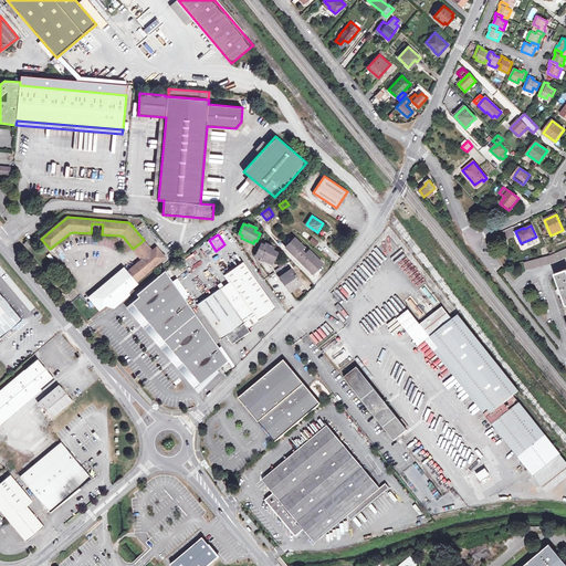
[(294,257),(295,255),(297,258),(313,273),(323,263),(308,250),(306,252),(303,249),(304,247),(294,238),(285,247),(294,257)]
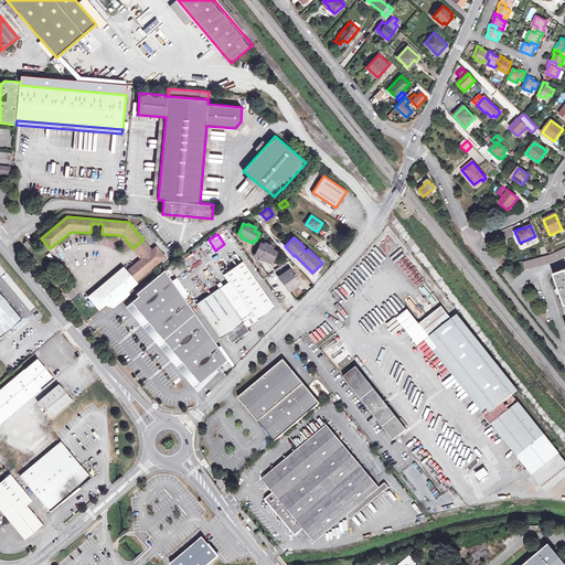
[(144,240),(132,248),(137,253),(147,244),(144,240)]
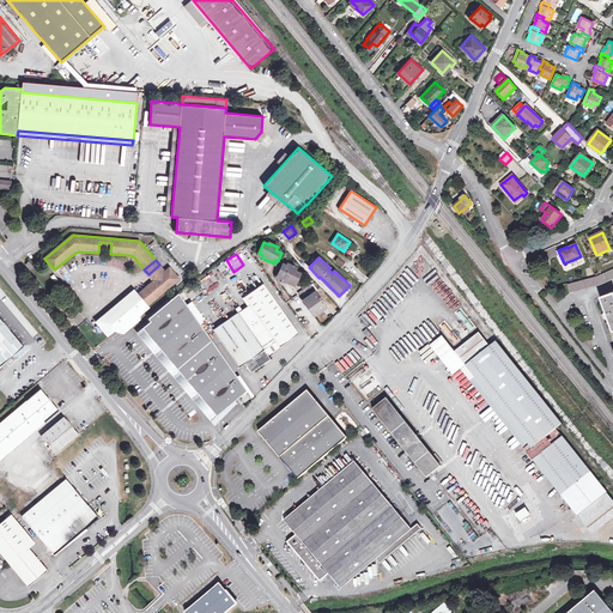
[(283,263),(278,274),(281,277),(280,279),(280,280),(283,280),(286,283),(287,281),(293,284),(296,280),(297,281),(301,274),(295,271),(297,268),(289,263),(287,266),(283,263)]
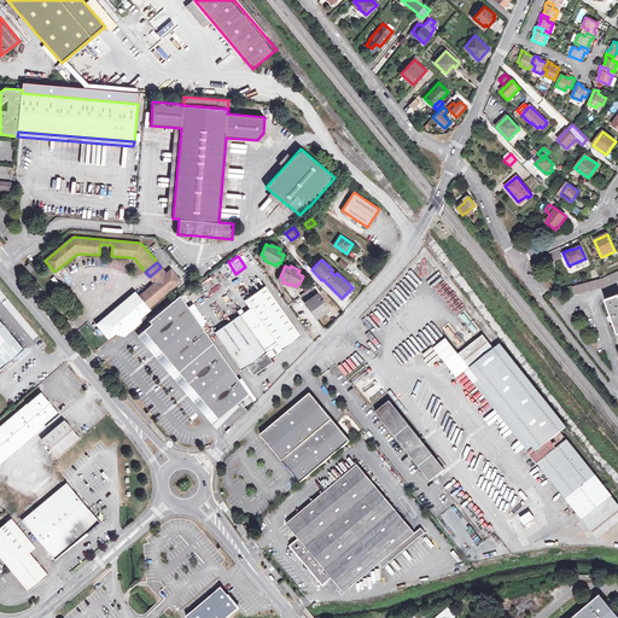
[(161,267),(150,277),(155,283),(139,297),(135,292),(98,324),(109,337),(115,332),(117,332),(124,334),(140,322),(139,319),(150,309),(149,308),(175,285),(167,273),(161,267)]
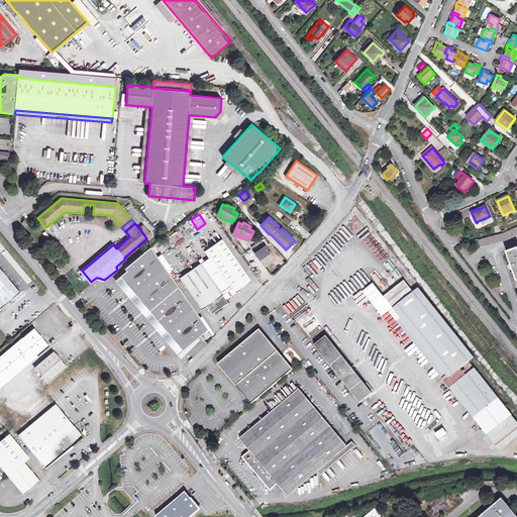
[(143,225),(139,228),(146,238),(151,234),(143,225)]
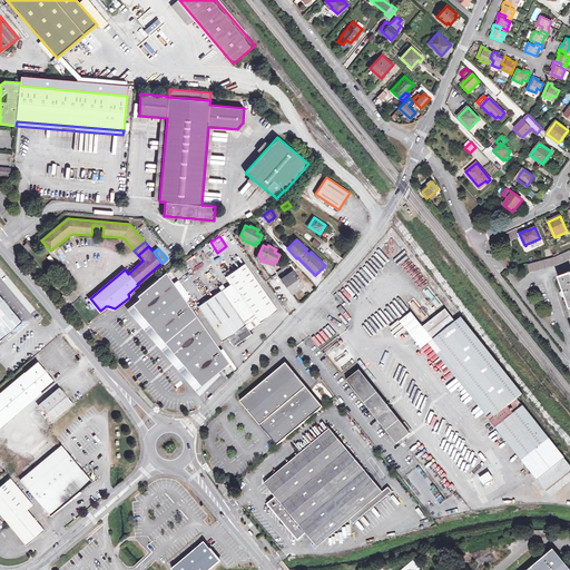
[(261,322),(277,310),(245,263),(227,275),(233,283),(227,286),(252,321),(257,317),(261,322)]
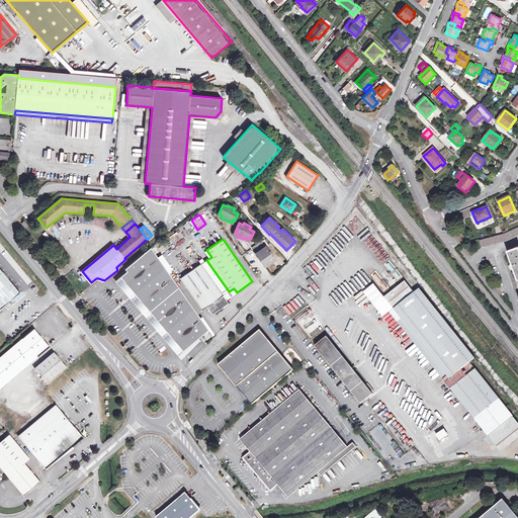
[(266,246),(263,241),(252,248),(265,266),(271,263),(269,261),(274,257),(266,246)]
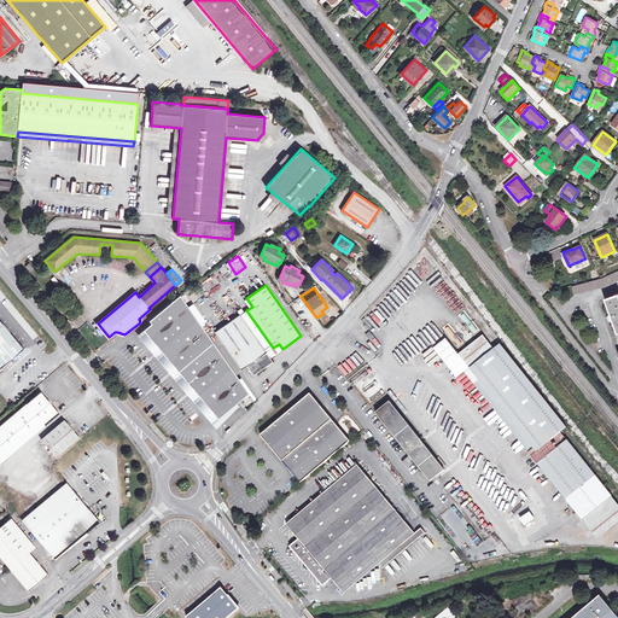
[(161,350),(197,319),(180,295),(150,321),(152,324),(144,331),(152,340),(161,350)]
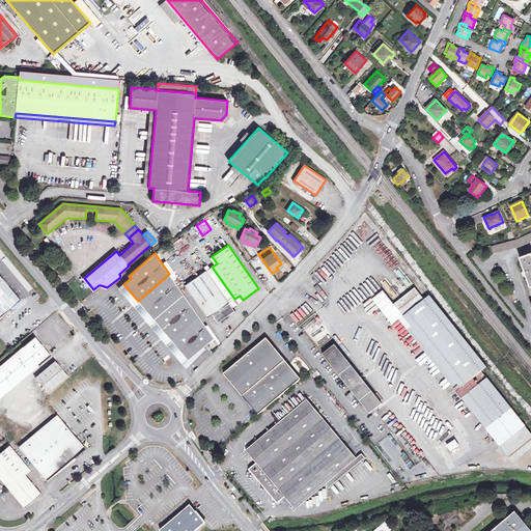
[(524,271),(523,272),(524,277),(526,276),(530,288),(530,253),(520,258),(524,271)]
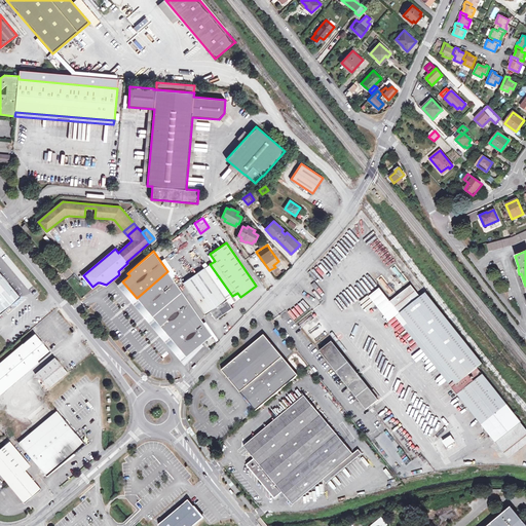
[(205,314),(210,311),(216,320),(232,307),(229,304),(227,300),(232,296),(210,264),(204,268),(183,283),(205,314)]
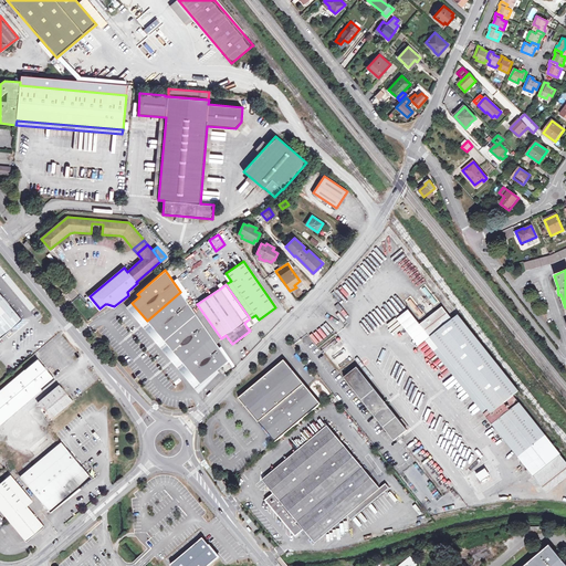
[(180,292),(147,321),(155,329),(163,339),(195,313),(180,292)]
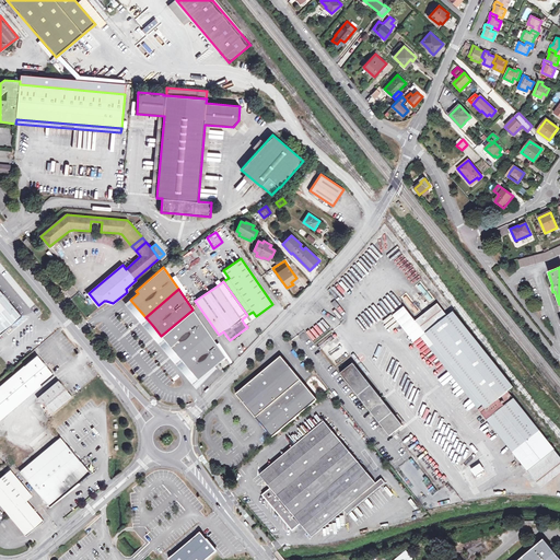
[(0,291),(0,334),(21,316),(0,291)]
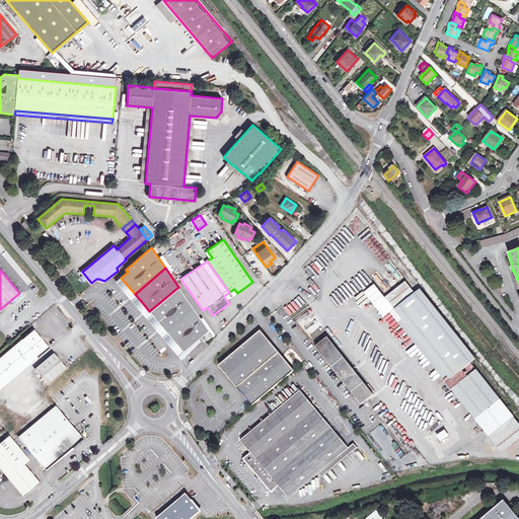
[(128,286),(121,278),(116,282),(129,298),(143,314),(157,330),(181,360),(199,344),(197,341),(183,352),(174,342),(166,331),(158,321),(149,311),(142,302),(135,294),(128,286)]
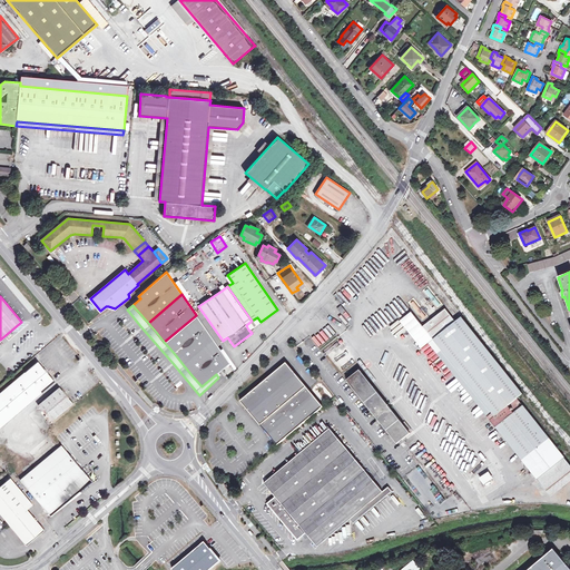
[(494,416),(490,421),(551,498),(569,481),(569,465),(517,399),(520,396),(522,394),(492,355),(461,317),(459,320),(455,322),(445,308),(423,326),(434,340),(470,385),(494,416)]
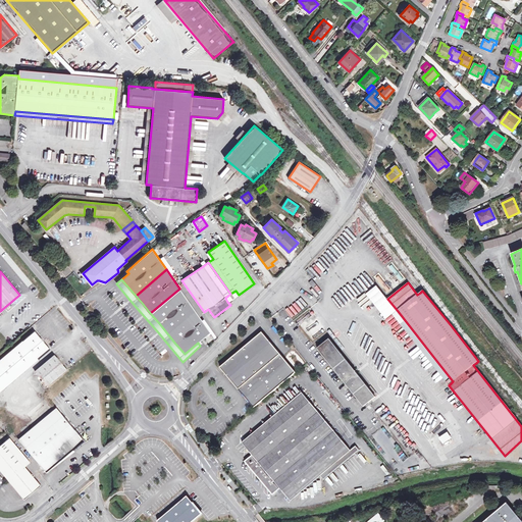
[(393,315),(398,311),(387,299),(377,286),(367,295),(387,319),(393,315)]
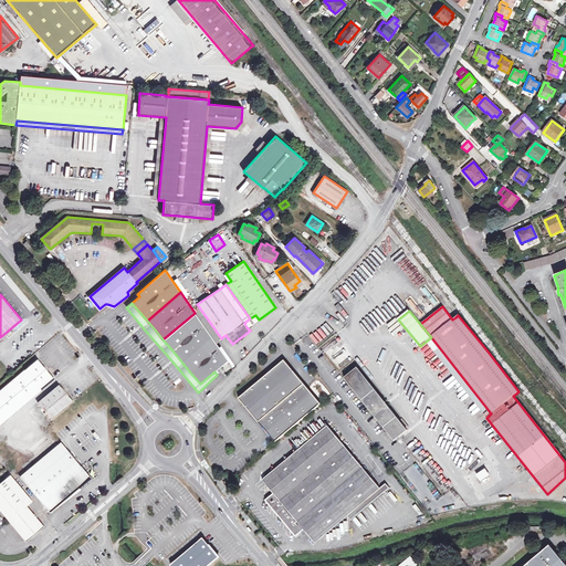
[(211,337),(195,313),(163,339),(173,350),(181,362),(211,337)]
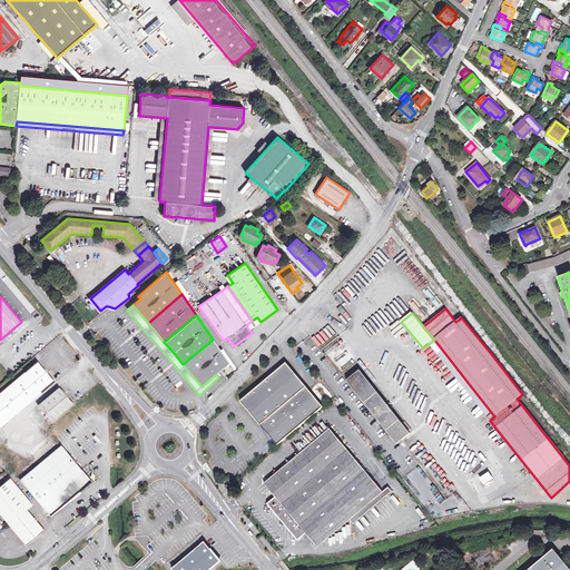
[(213,340),(183,364),(192,375),(202,386),(216,374),(222,370),(228,377),(236,372),(213,340)]
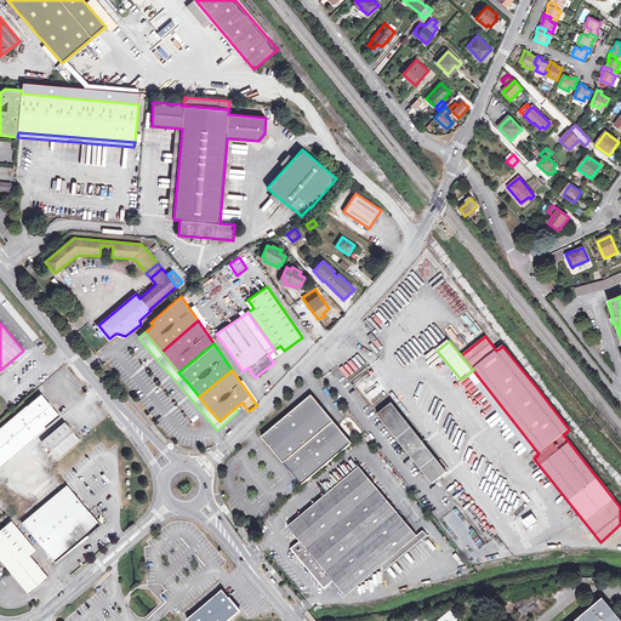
[(467,375),(534,459),(539,454),(512,420),(473,370),(467,375)]
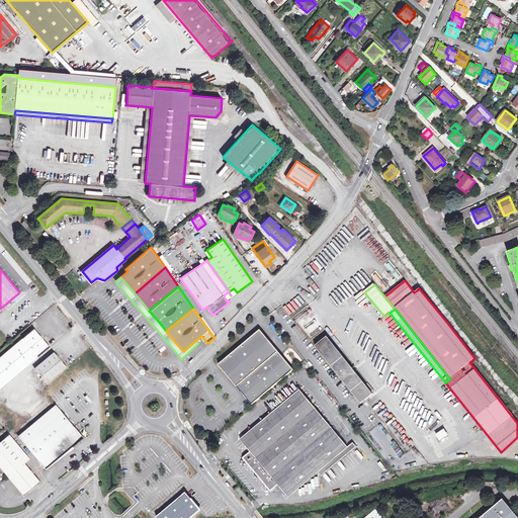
[(47,344),(42,339),(34,329),(0,357),(0,390),(50,348),(47,344)]
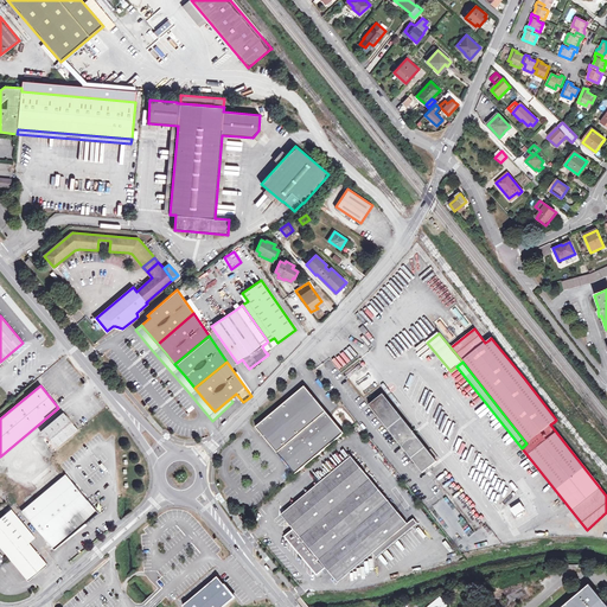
[(266,439),(276,451),(325,410),(305,387),(256,427),(266,439)]
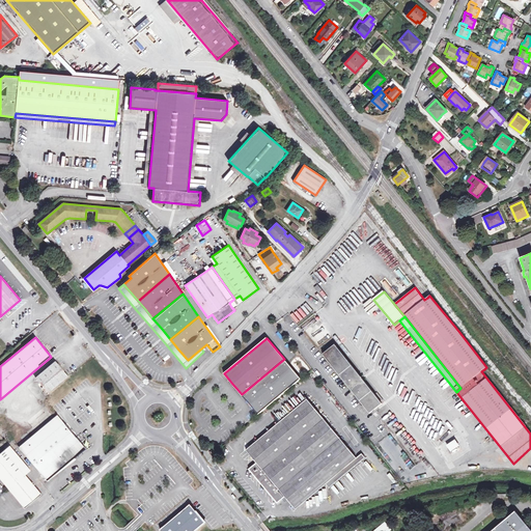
[(382,403),(335,344),(323,355),(370,414),(382,403)]
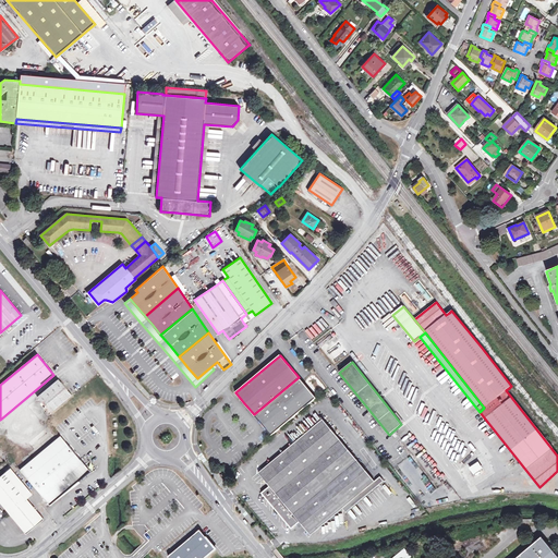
[(316,398),(299,377),(254,414),(264,426),(271,436),(316,398)]
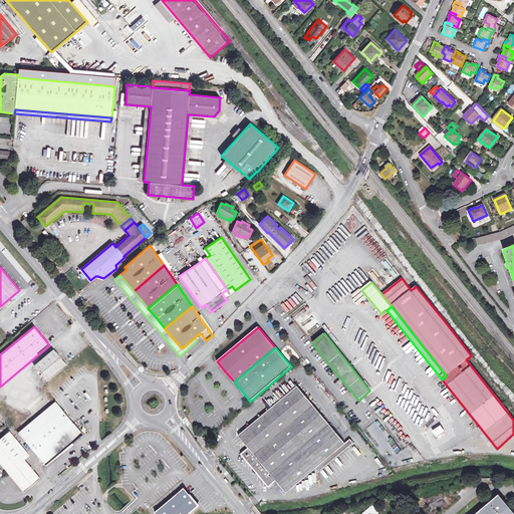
[(41,373),(46,379),(66,363),(54,349),(34,365),(41,373)]
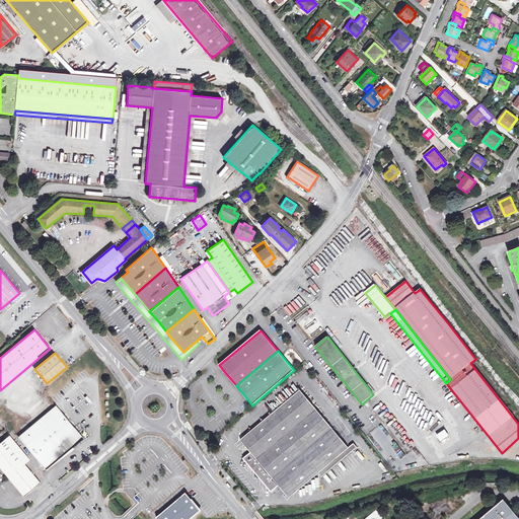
[(243,458),(271,492),(278,486),(289,498),(318,473),(321,477),(352,452),(349,448),(300,390),(240,440),(251,452),(243,458)]
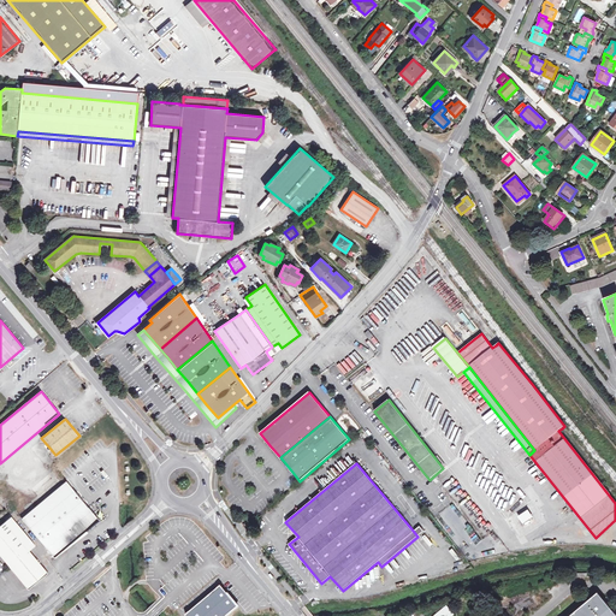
[(99,520),(66,481),(22,519),(54,557),(82,534),(99,520)]
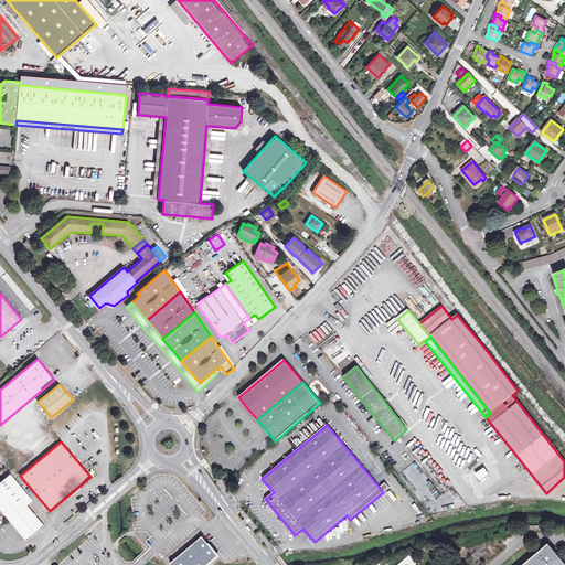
[(490,476),(484,468),(476,475),(480,481),(490,476)]
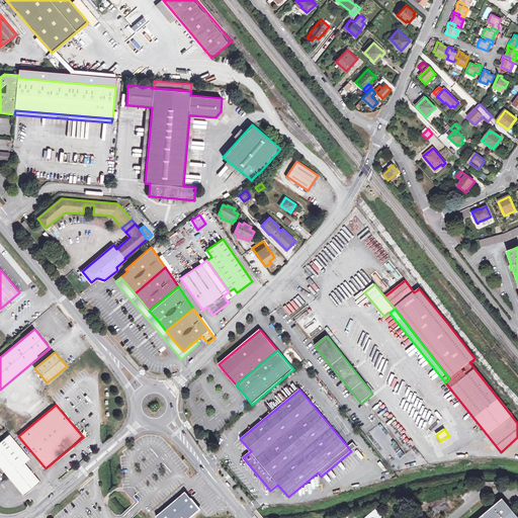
[(0,442),(0,466),(24,496),(39,482),(24,463),(29,458),(9,435),(0,442)]
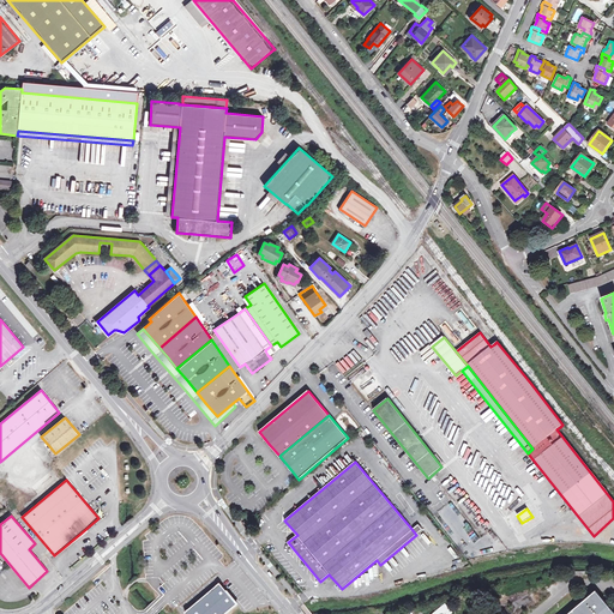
[(226,613),(238,605),(228,594),(220,584),(186,613),(226,613)]
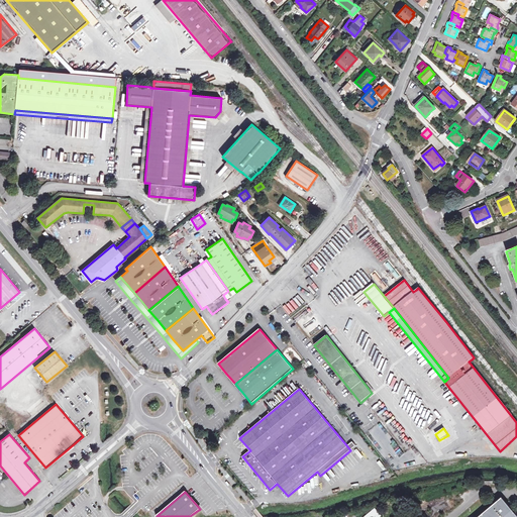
[(516,516),(502,498),(479,516),(516,516)]
